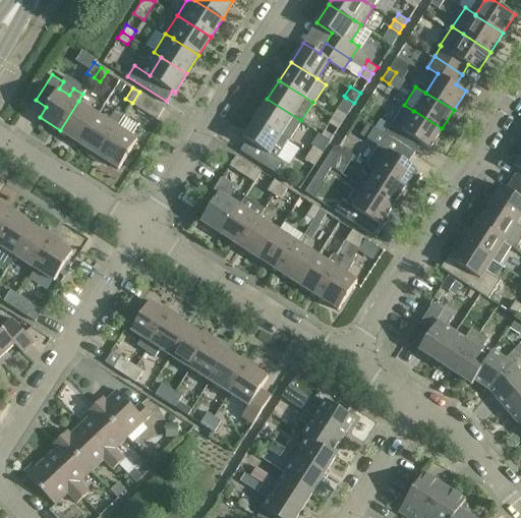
[(164,108),(139,92),(132,103),(157,118),(164,108)]
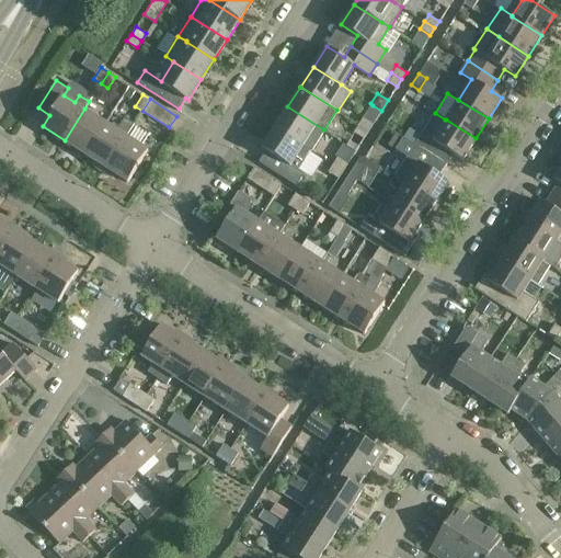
[(311,149),(323,129),(287,106),(275,126),(310,149),(311,149)]
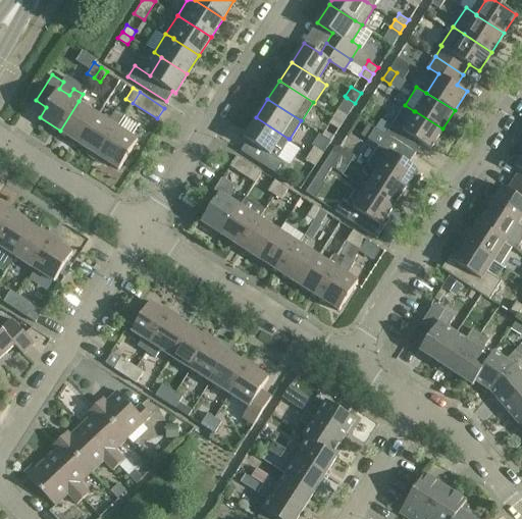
[(60,131),(80,143),(98,113),(79,101),(60,131)]
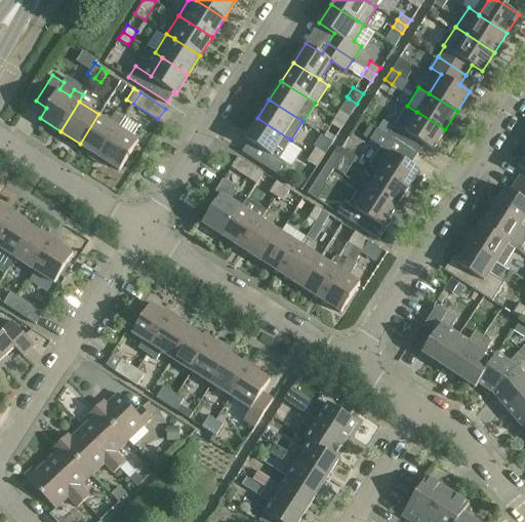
[(388,134),(417,154),(417,153),(425,143),(433,149),(445,129),(417,112),(416,112),(407,106),(394,125),(388,134)]
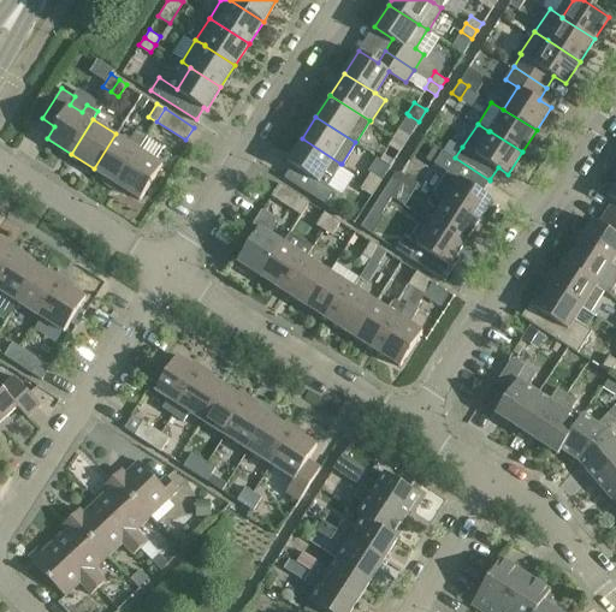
[(129,142),(116,134),(94,168),(117,183),(138,148),(148,135),(137,128),(129,142)]
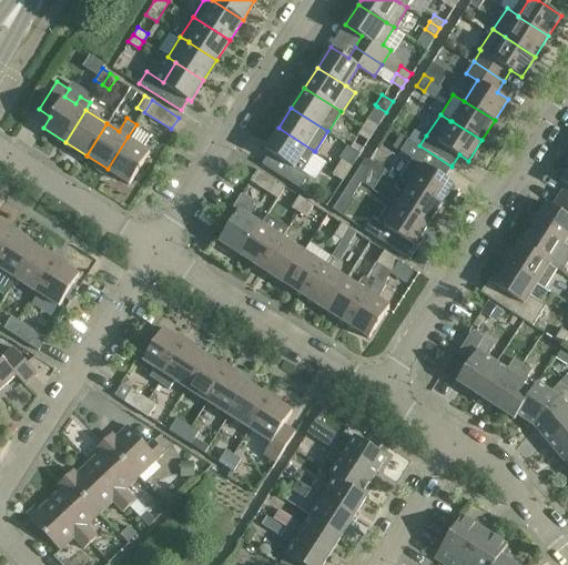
[(368,118),(363,125),(373,132),(378,124),(368,118)]
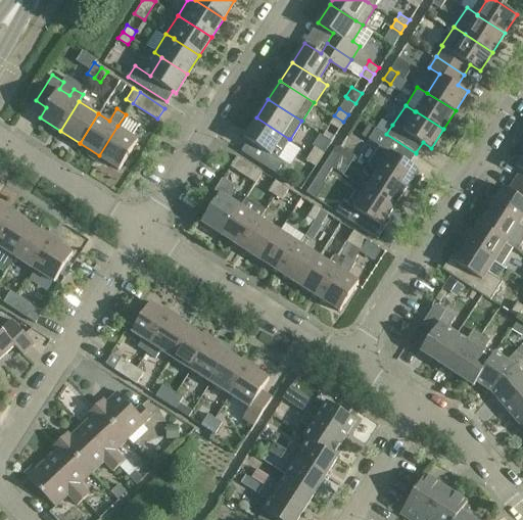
[(117,126),(99,155),(120,169),(138,139),(132,135),(139,124),(126,114),(117,126)]
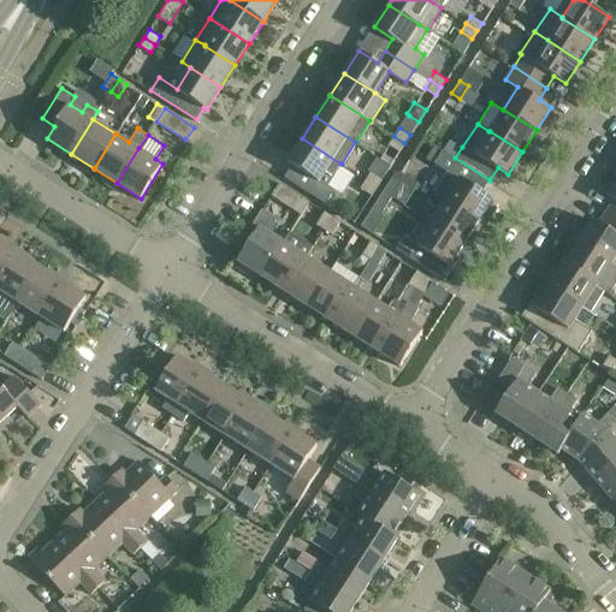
[(400,150),(404,143),(394,136),(389,144),(400,150)]
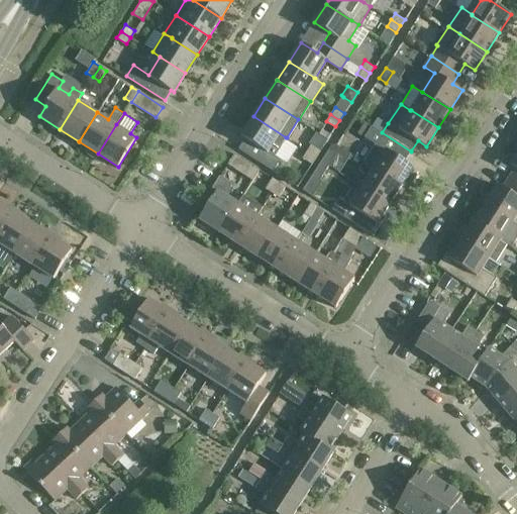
[(275,156),(286,137),(253,116),(241,135),(245,138),(238,148),(274,170),(281,159),(275,156)]
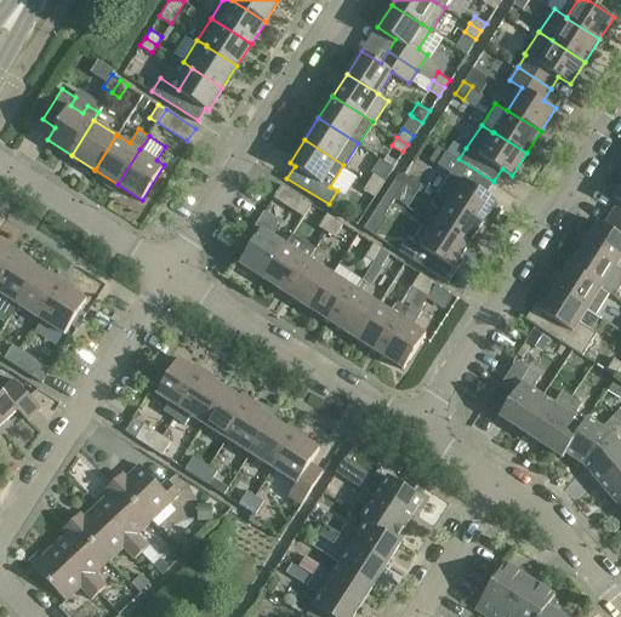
[(438,146),(429,159),(434,163),(437,164),(446,150),(438,146)]
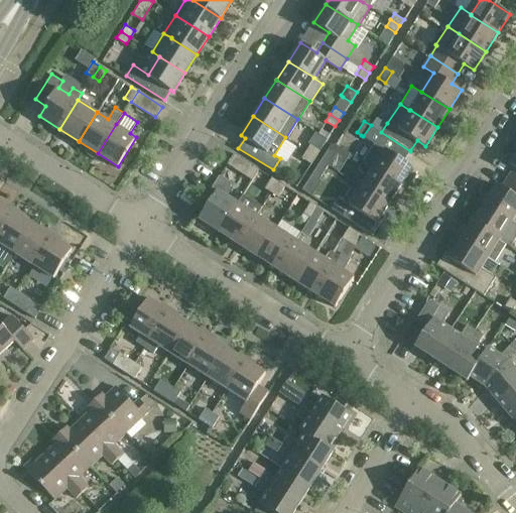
[(410,151),(381,132),(371,125),(363,136),(374,143),(363,161),(400,185),(412,166),(404,160),(410,151)]
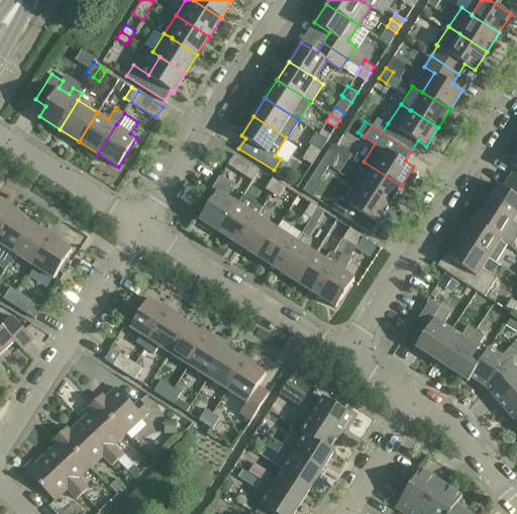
[(311,143),(307,150),(316,157),(320,149),(311,143)]
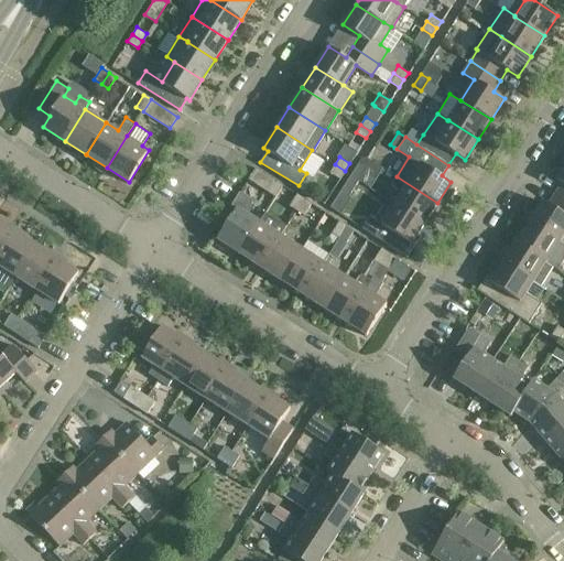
[(350,175),(358,180),(366,169),(358,163),(350,175)]
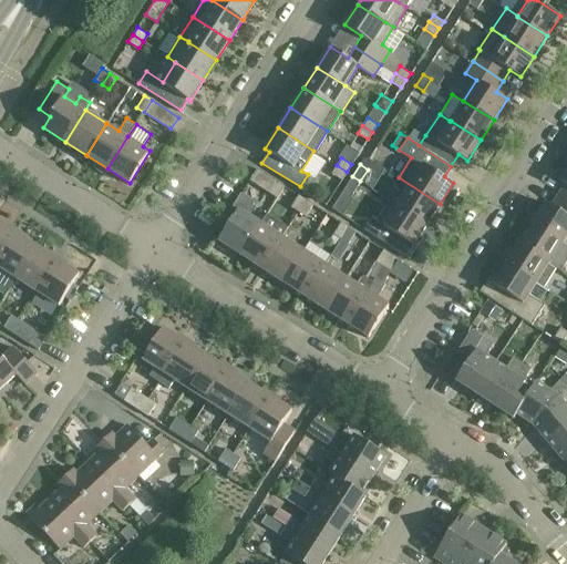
[(347,172),(337,165),(331,173),(342,180),(347,172)]
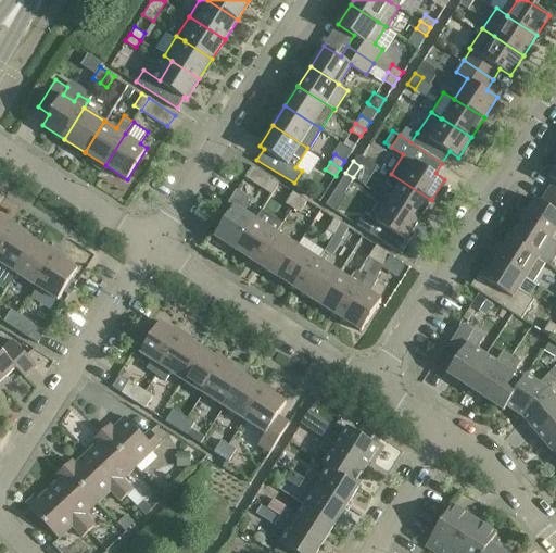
[(253,164),(244,176),(251,180),(258,168),(253,164)]
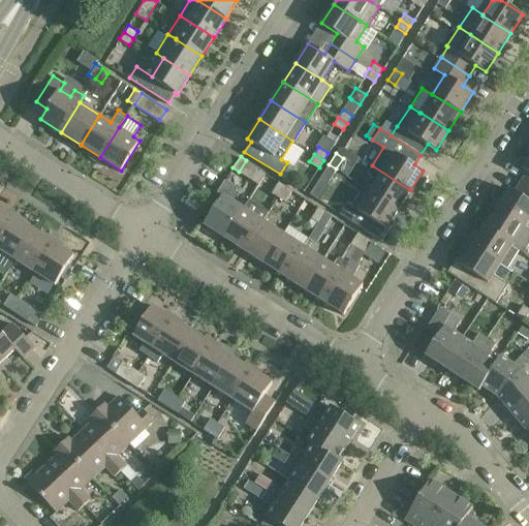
[(330,179),(336,168),(329,164),(322,175),(330,179)]
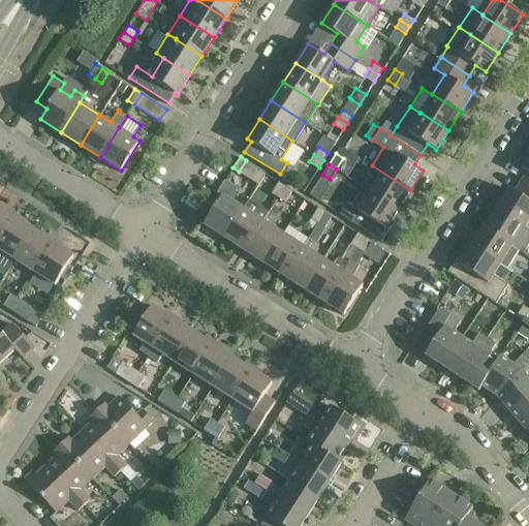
[(372,165),(367,173),(377,180),(370,190),(399,209),(410,190),(372,165)]
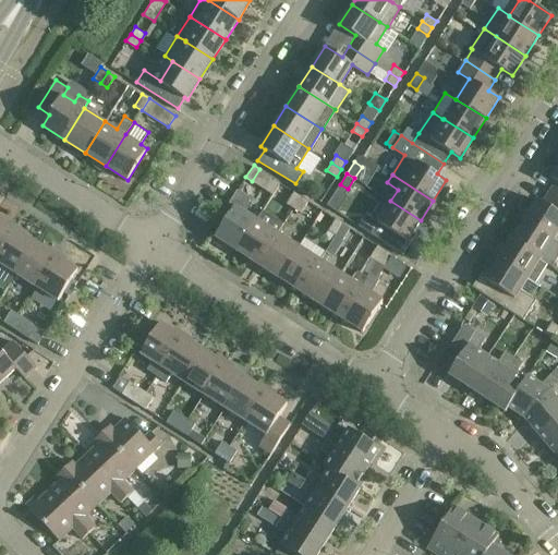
[(273,178),(265,190),(273,194),(280,182),(273,178)]
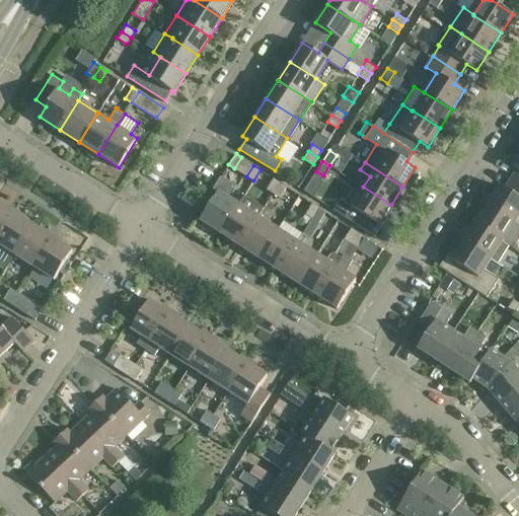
[(228,197),(229,194),(232,183),(221,176),(210,193),(216,196),(200,220),(220,232),(239,204),(228,197)]
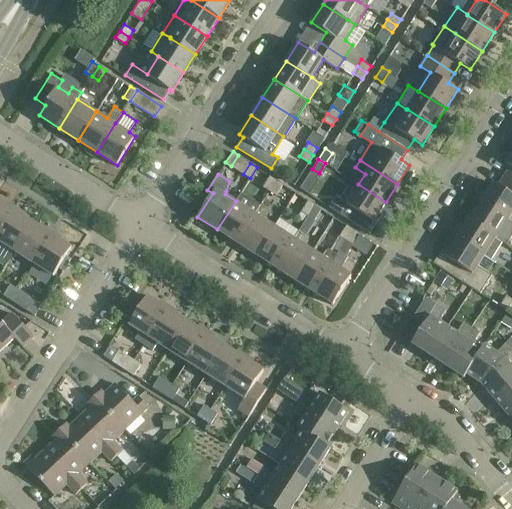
[(263,186),(269,190),(276,179),(270,175),(263,186)]
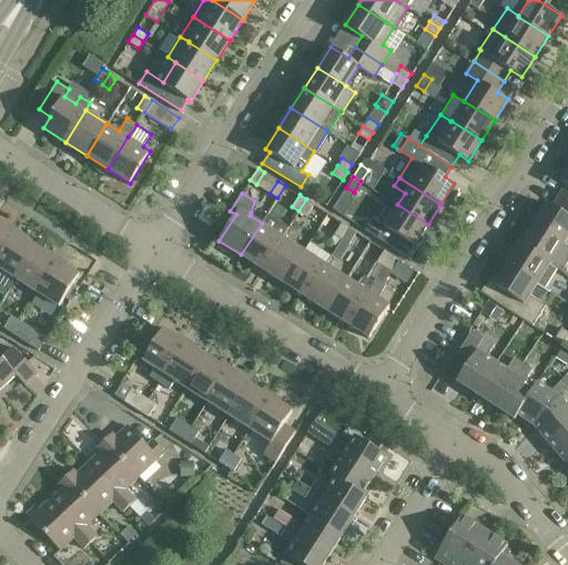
[(547,202),(534,223),(564,243),(567,244),(567,200),(559,194),(553,205),(547,202)]
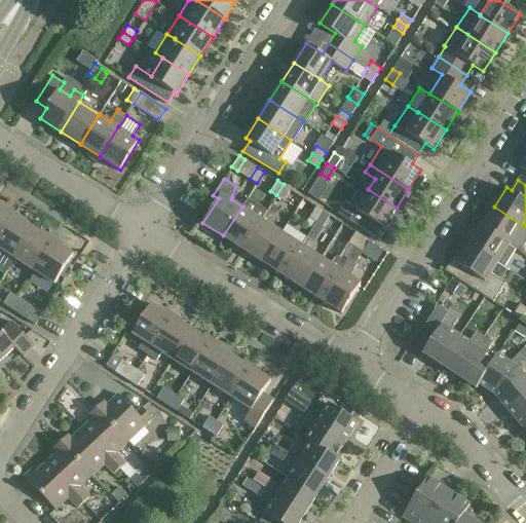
[(291,189),(284,184),(276,195),(284,200),(291,189)]
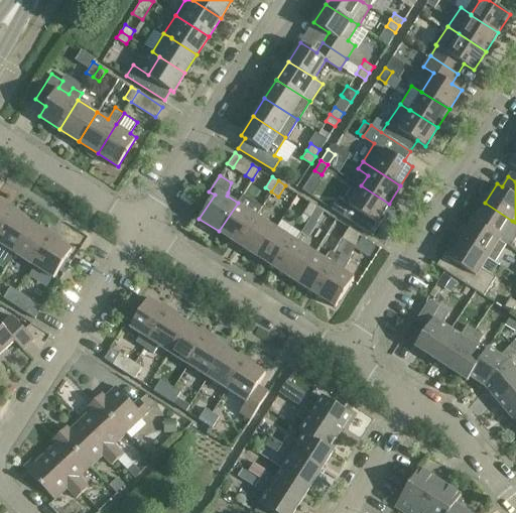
[(381,216),(389,204),(355,181),(343,200),(338,197),(332,208),(373,234),(384,217),(381,216)]
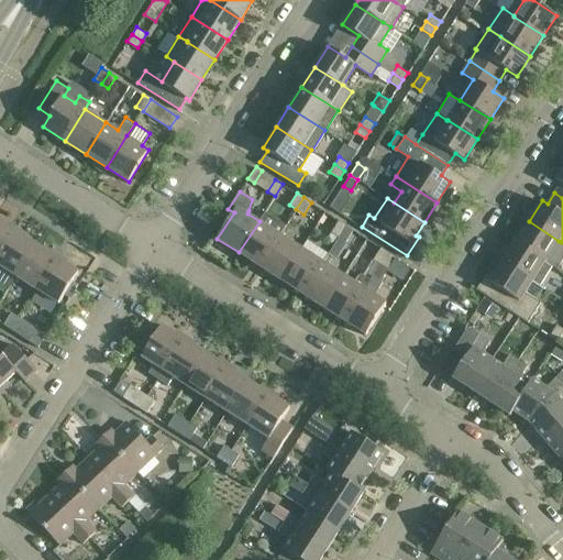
[(265,211),(260,221),(239,252),(260,265),(280,234),(279,234),(286,224),(265,211)]
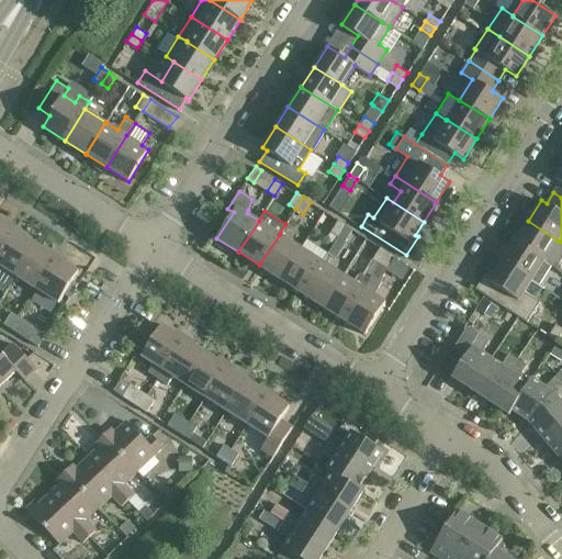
[(0,253),(14,230),(0,220),(0,253)]
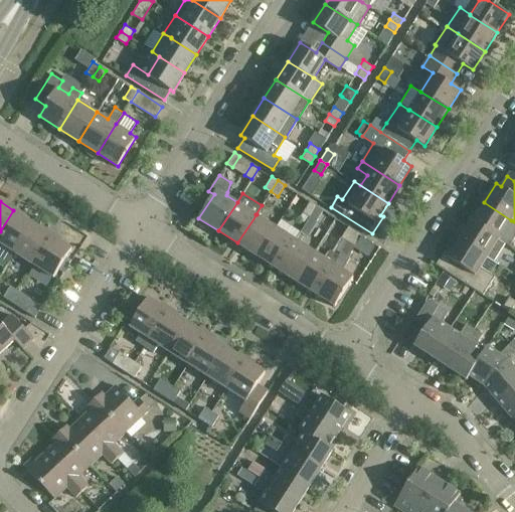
[(310,216),(317,205),(310,201),(303,211),(310,216)]
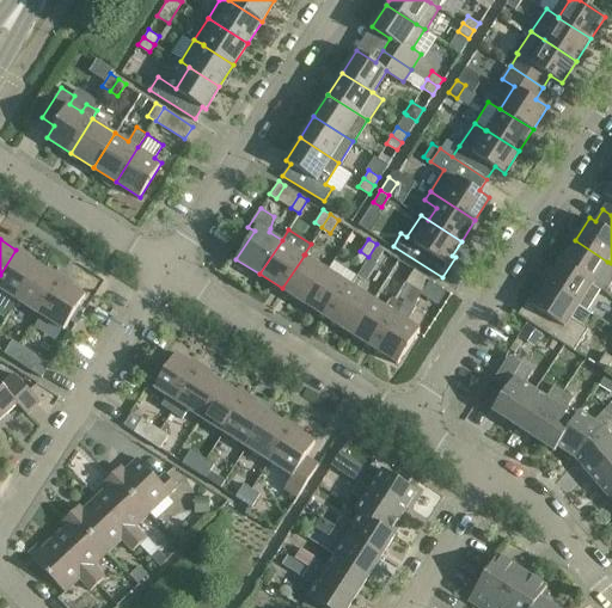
[(593,282),(592,282),(600,288),(606,290),(611,281),(611,263),(607,262),(575,240),(562,260),(561,260),(562,262),(561,262),(593,282)]
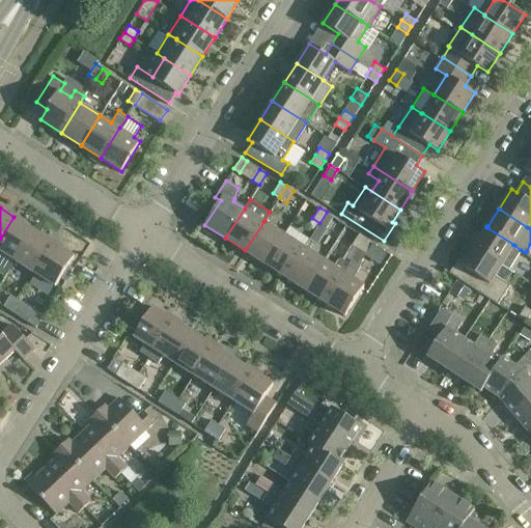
[(333,216),(327,212),(319,223),(326,227),(333,216)]
